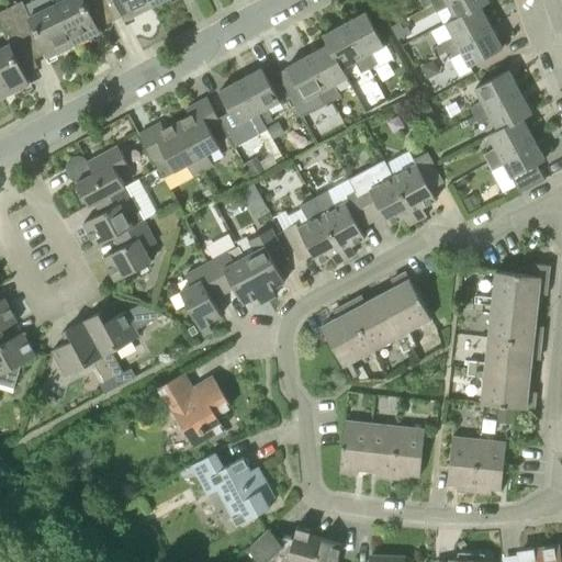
[(22,0),(8,7),(21,33),(34,26),(48,56),(74,44),(55,3),(30,17),(22,0)]
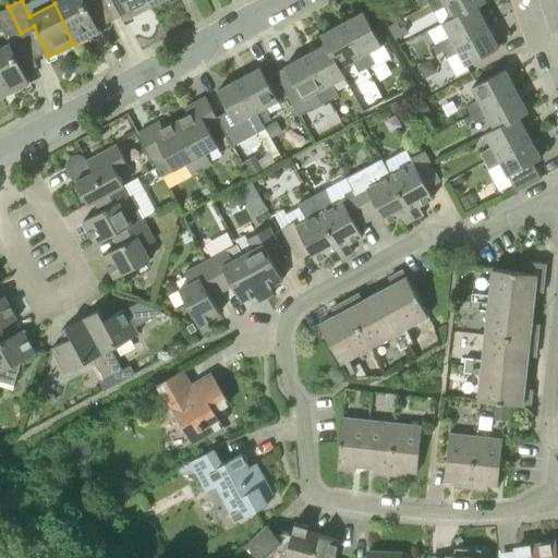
[(86,5),(97,0),(52,0),(55,3),(73,44),(99,31),(86,5)]
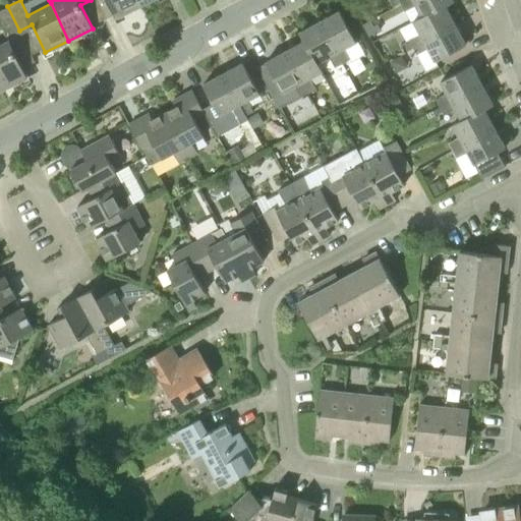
[(139,6),(136,0),(108,0),(117,17),(139,6)]
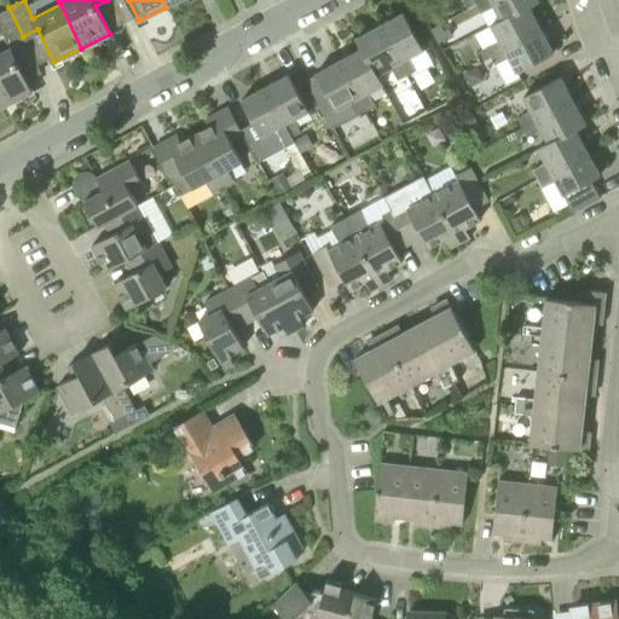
[(538,0),(484,0),(476,4),(481,13),(495,6),(503,21),(528,6),(538,0)]
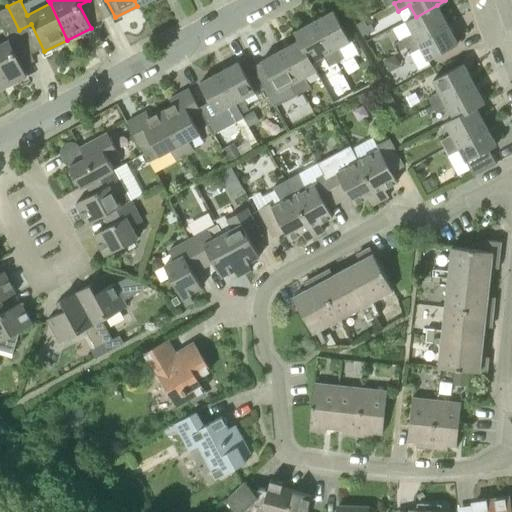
[(417,40),(447,24),(437,5),(416,17),(407,21),(413,33),(402,39),(406,46),(417,40)]
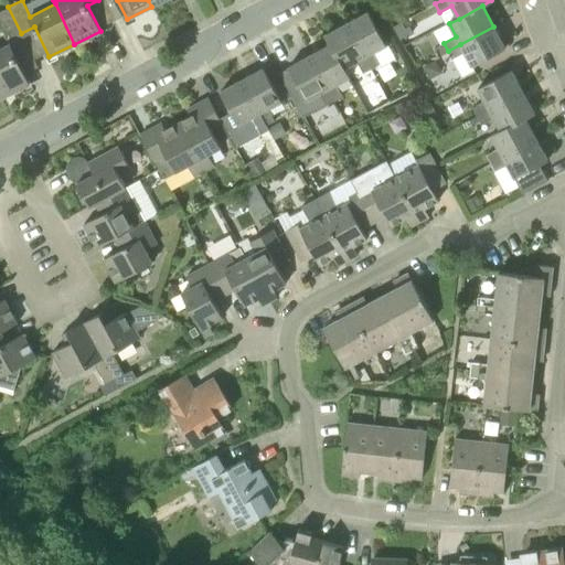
[(21,33),(8,7),(0,10),(0,25),(8,40),(21,33)]
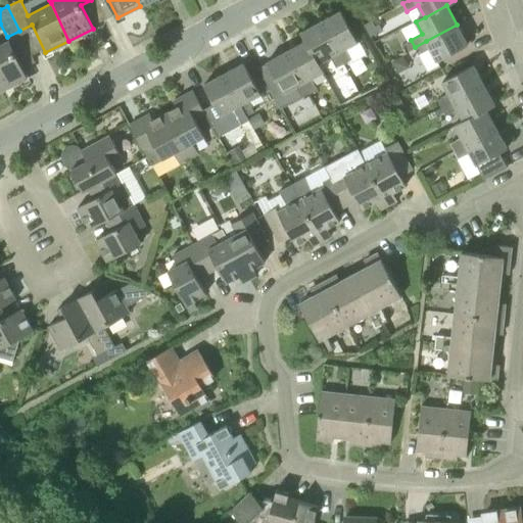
[(341,10),(321,21),(343,64),(351,60),(345,48),(358,42),(341,10)]
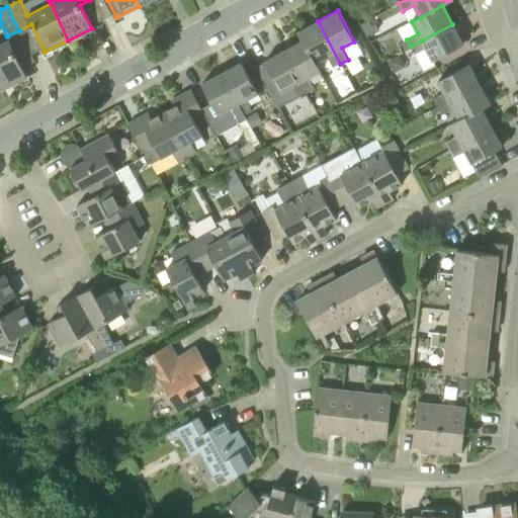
[(352,18),(344,22),(352,36),(359,32),(352,18)]
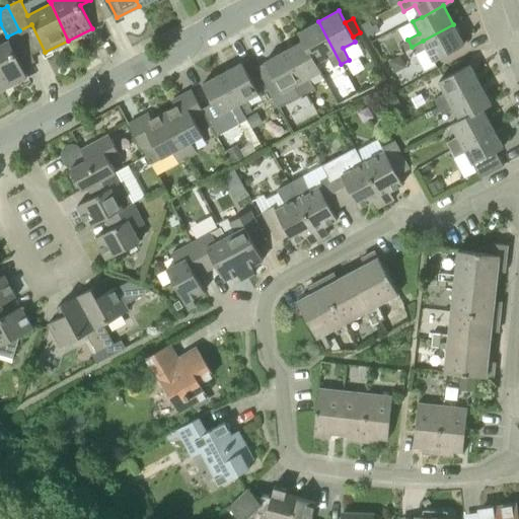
[(371,25),(368,20),(361,23),(367,35),(379,29),(375,23),(371,25)]
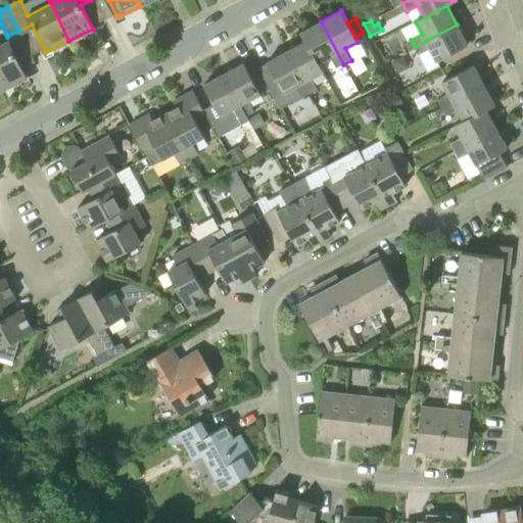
[(336,68),(343,64),(321,21),(301,32),(323,72),(324,72),(320,62),(330,56),(336,68)]
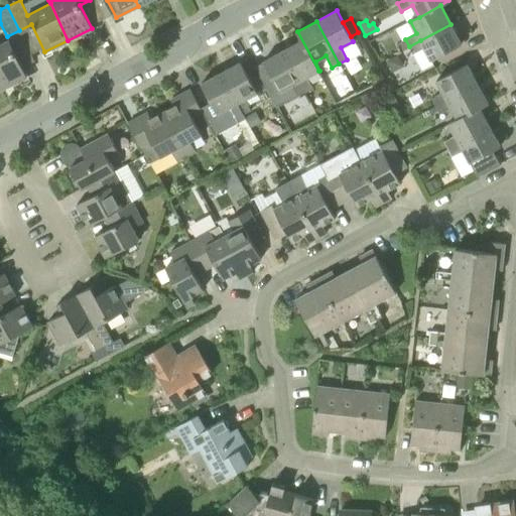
[(424,48),(431,60),(462,44),(450,24),(420,40),(409,46),(413,54),(424,48)]
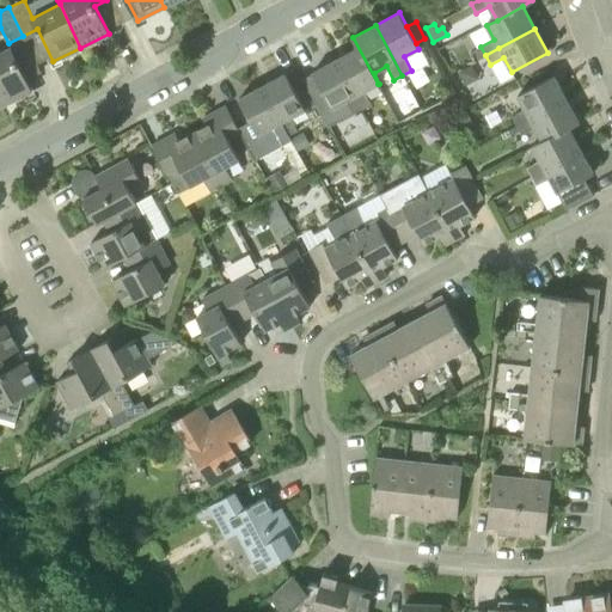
[(336,60),(362,110),(372,105),(363,91),(378,84),(353,37),(352,38),(357,48),(336,60)]
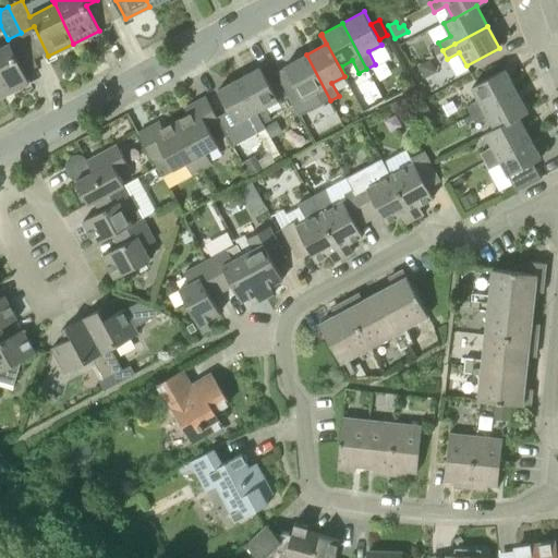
[(0,47),(0,88),(3,95),(29,83),(10,43),(0,47)]
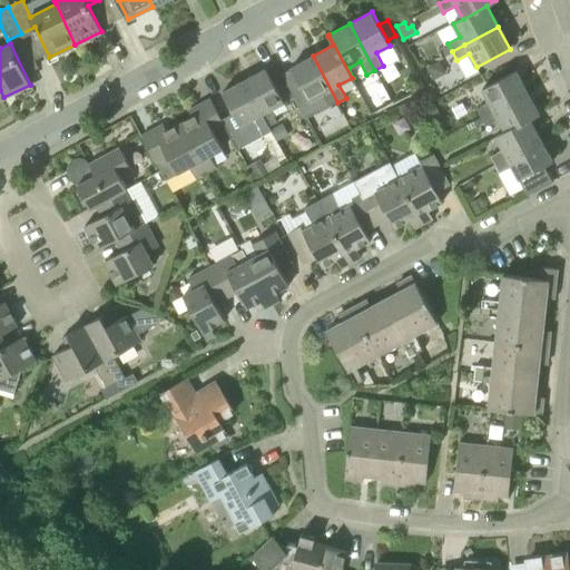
[(444,56),(452,51),(448,43),(440,48),(444,56)]
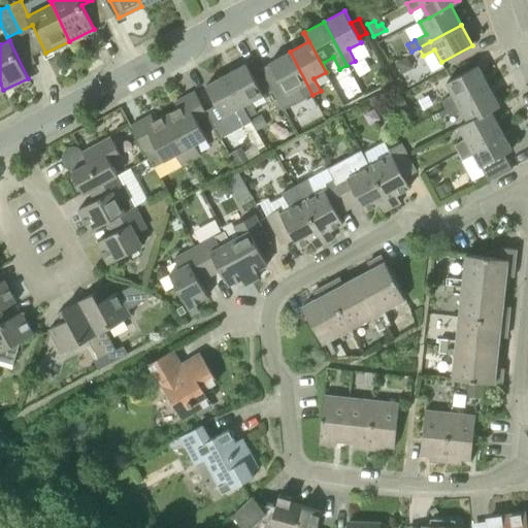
[(312,95),(290,52),(269,63),(287,94),(299,88),(305,99),(312,95)]
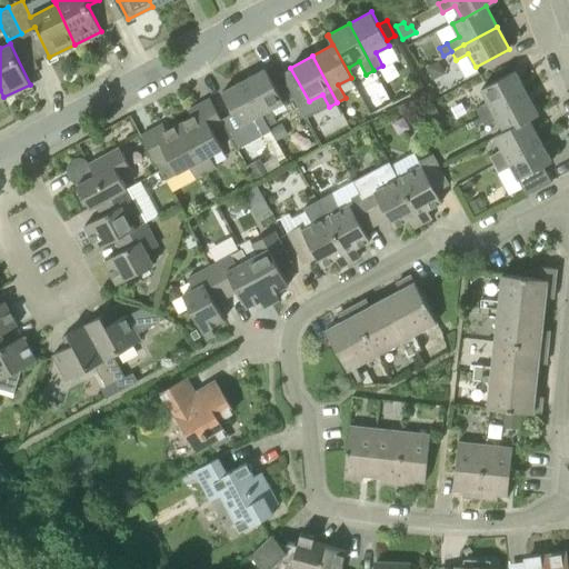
[(443,73),(438,62),(427,68),(432,79),(443,73)]
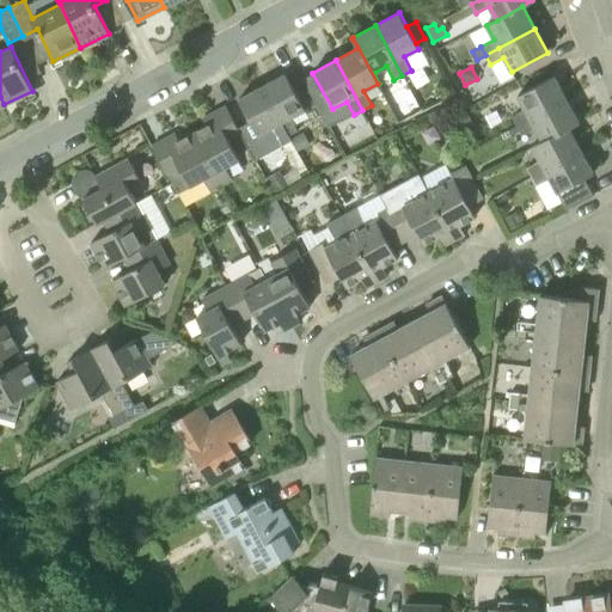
[(262,86),(289,136),(298,132),(291,118),(306,110),(286,73),(262,86)]
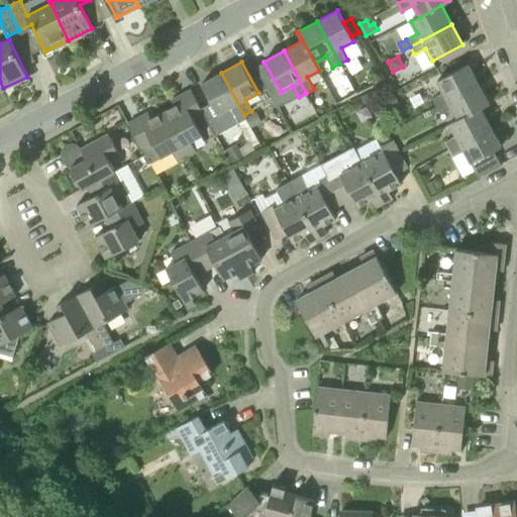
[(437,106),(479,84),(468,64),(437,80),(444,93),(433,99),(437,106)]
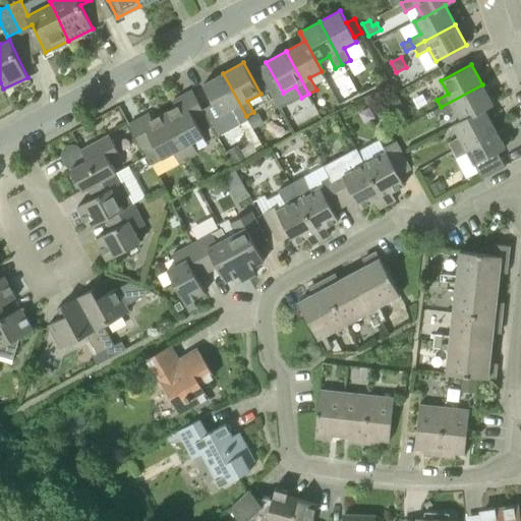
[(204,84),(214,103),(228,129),(247,118),(246,116),(223,73),(204,84)]
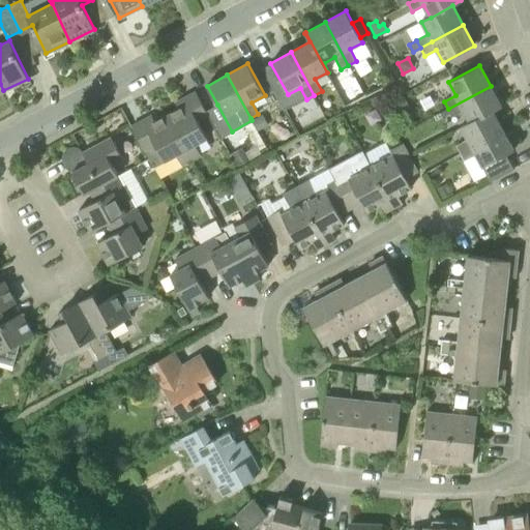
[(464,111),(470,121),(461,126),(462,127),(470,122),(493,111),(501,106),(491,86),(448,109),(452,117),(464,111)]
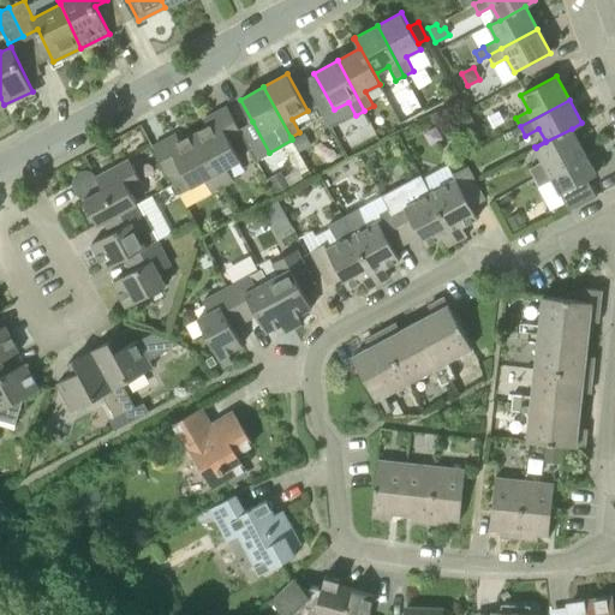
[(208,126),(193,135),(221,186),(233,180),(226,168),(240,160),(231,143),(243,136),(239,129),(227,106),(204,119),(208,126)]
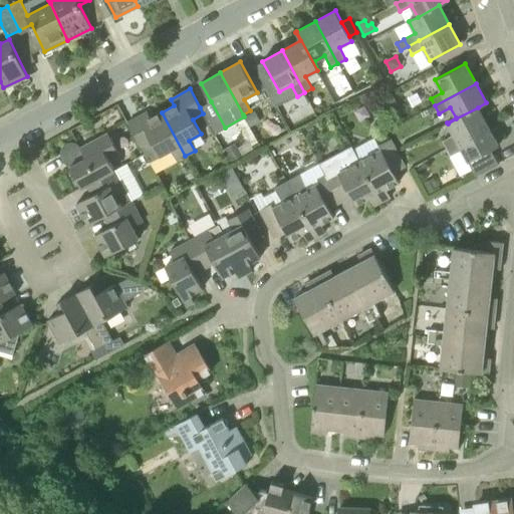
[(400,107),(393,92),(377,100),(386,115),(400,107)]
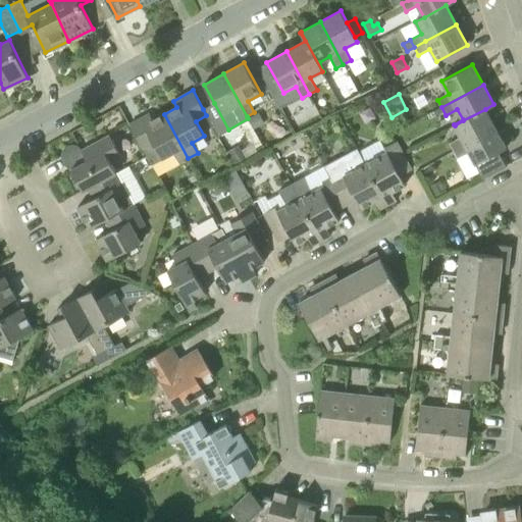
[(310,96),(304,100),(309,109),(316,105),(310,96)]
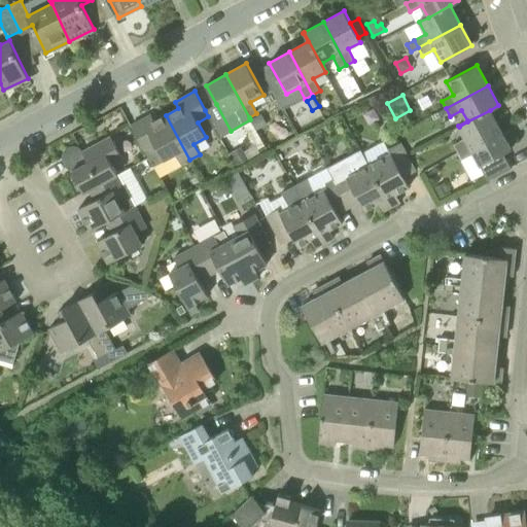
[(490,110),(467,121),(459,127),(465,138),(454,144),(458,152),(500,129),(490,111),(499,106),(498,105),(490,110)]
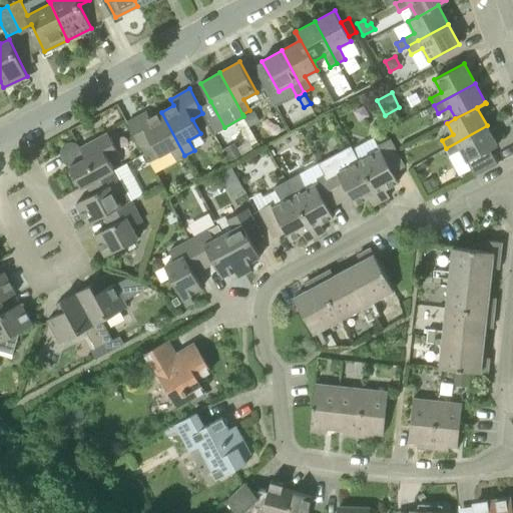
[(184,155),(161,112),(150,118),(147,111),(127,122),(149,161),(170,149),(176,160),(184,155)]
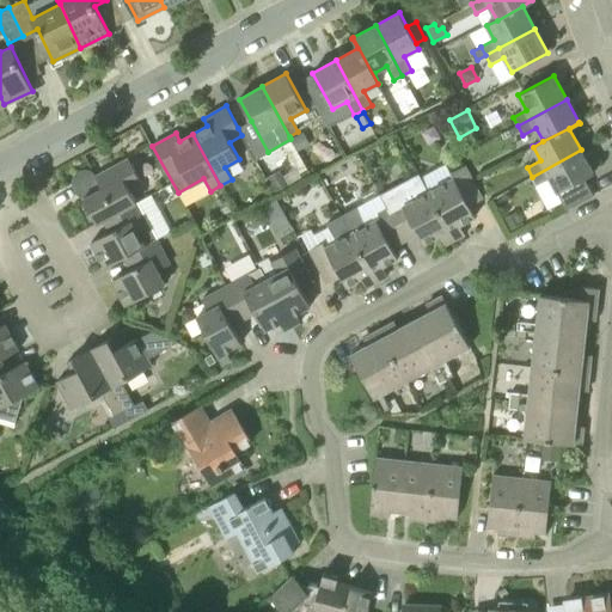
[(306,146),(300,134),(291,139),(298,152),(306,146)]
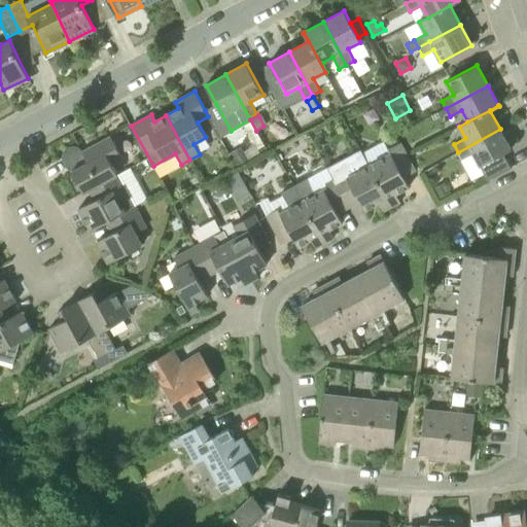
[(500,129),(458,152),(462,160),(473,153),(488,180),(512,168),(504,153),(511,149),(500,129)]
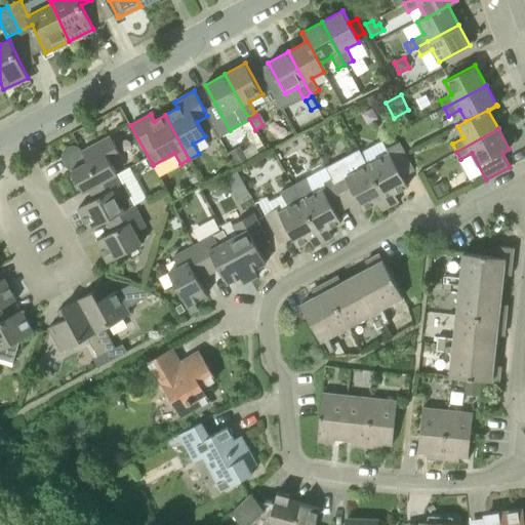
[(83,192),(94,187),(117,174),(112,163),(122,158),(110,136),(82,151),(87,161),(72,170),(83,192)]
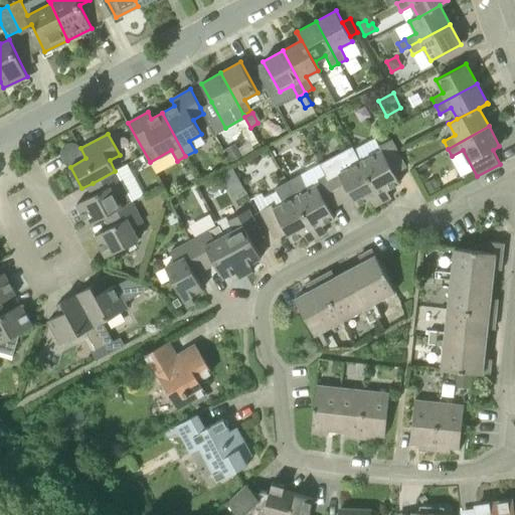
[(360,163),(381,203),(391,197),(387,189),(400,182),(395,174),(406,168),(391,140),(379,146),(382,151),(361,162),(360,163)]
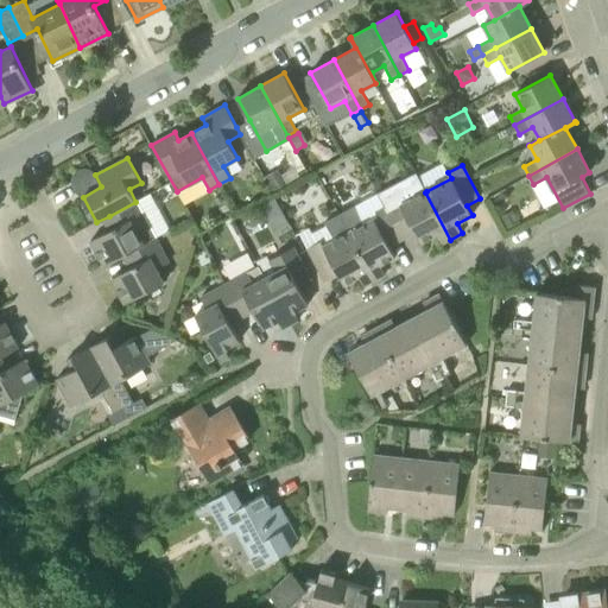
[(425,192),(426,191),(416,172),(377,194),(384,207),(401,240),(415,233),(420,244),(436,235),(441,245),(450,240),(425,192)]
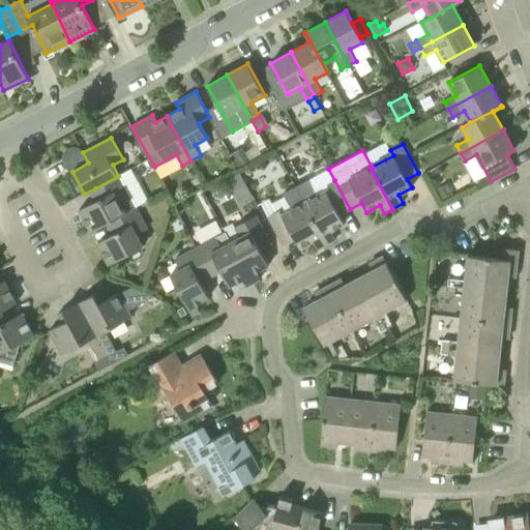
[(237,167),(249,160),(244,151),(233,157),(237,167)]
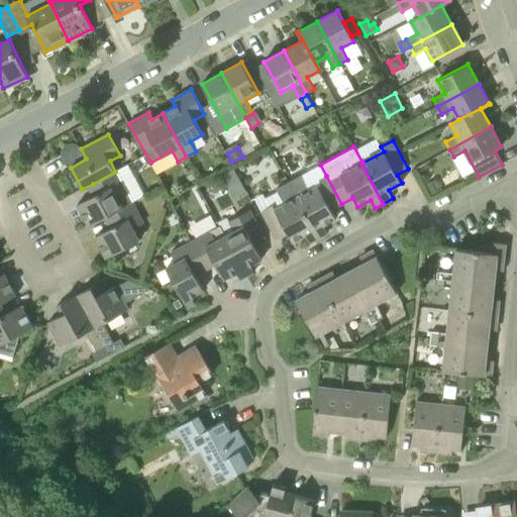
[(221,175),(227,185),(239,179),(233,168),(221,175)]
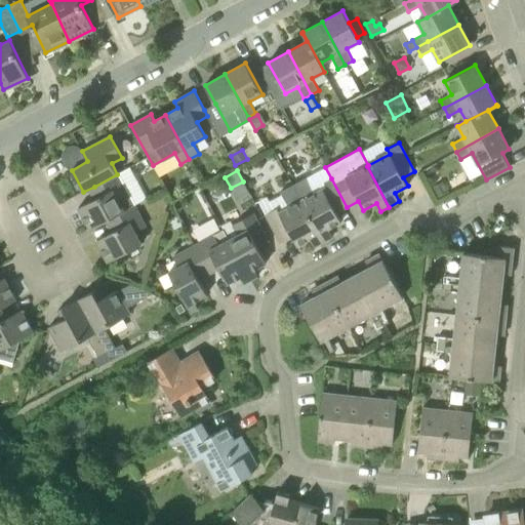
[(128,194),(117,174),(94,187),(99,196),(78,207),(90,230),(112,218),(125,211),(134,206),(128,194)]
